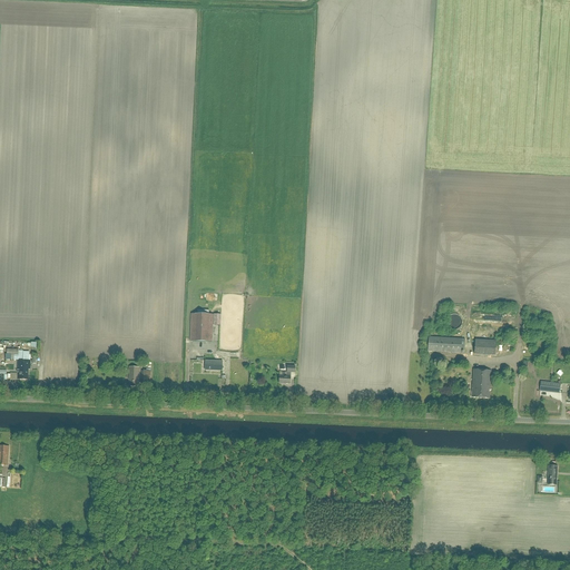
[(209,311),(197,311),(197,314),(192,314),(190,342),(213,343),(213,325),(220,326),(220,315),(208,315),(209,311)]
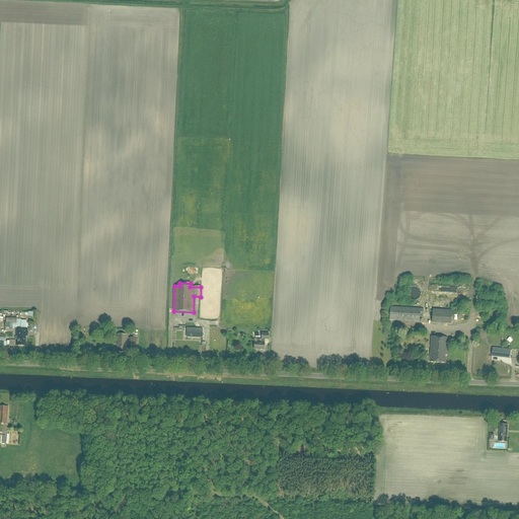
[(423,309),(390,307),(389,320),(420,321),(420,319),(423,319),(423,309)]
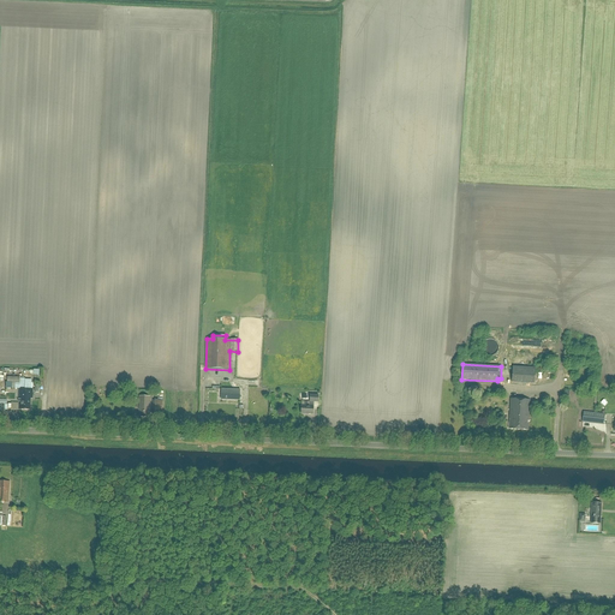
[(535,368),(513,366),(512,382),(535,383),(535,368)]
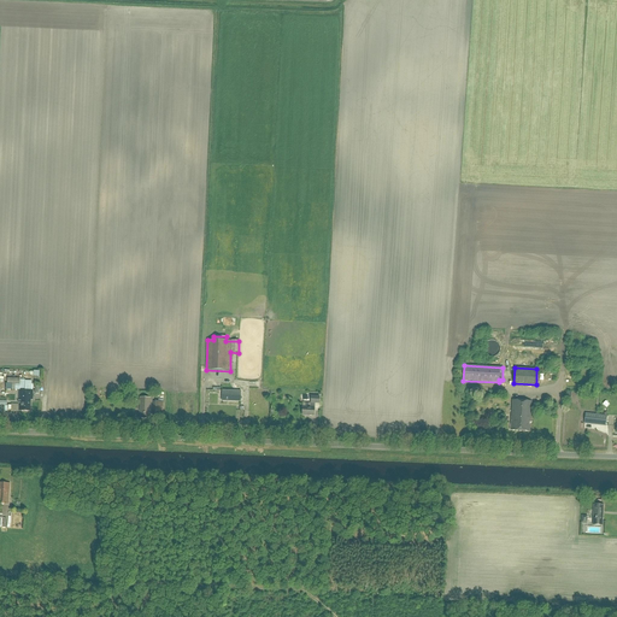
[(25,378),(23,378),(23,381),(19,381),(19,387),(15,387),(15,391),(19,391),(18,411),(30,411),(30,400),(33,400),(33,391),(33,385),(31,385),(31,381),(25,381),(25,378)]
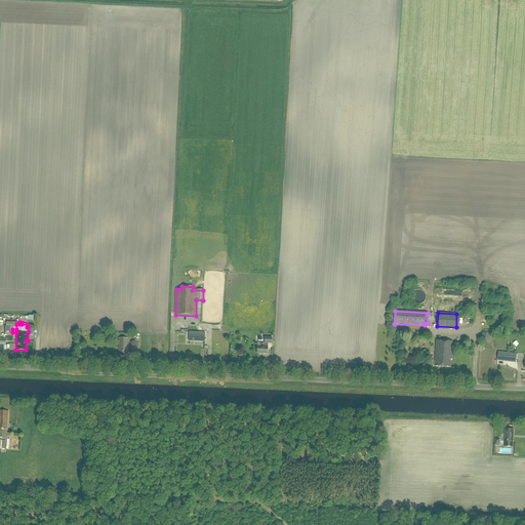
[(204,332),(189,332),(189,339),(195,339),(195,341),(204,341),(204,332)]
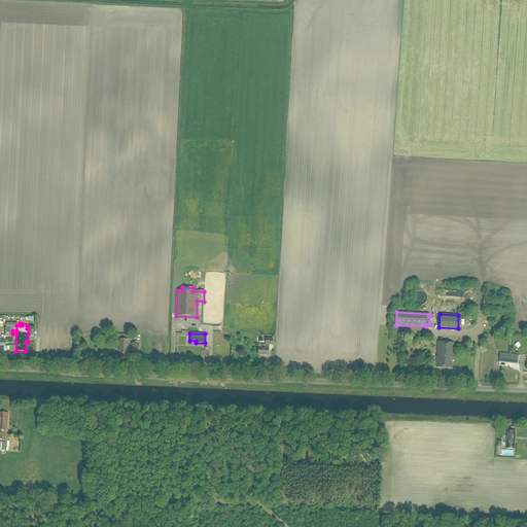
[(272,340),(266,339),(265,348),(258,348),(257,354),(268,355),(269,348),(268,348),(269,345),(272,345),(272,340)]
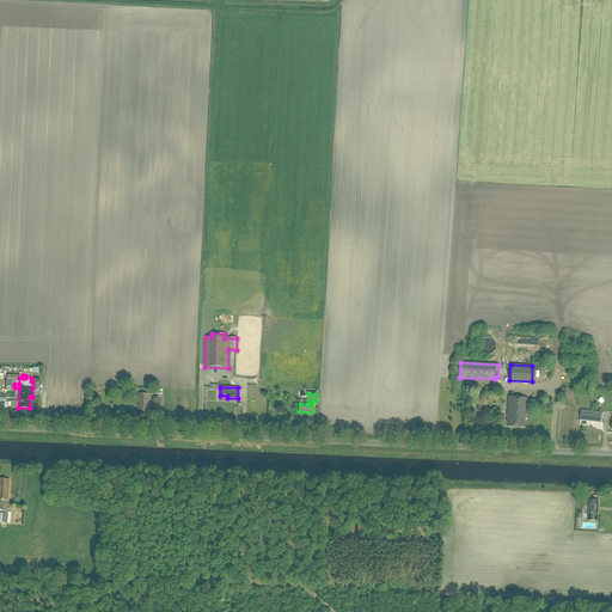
[(150,395),(138,395),(138,408),(139,408),(138,415),(147,415),(147,408),(148,408),(150,395)]
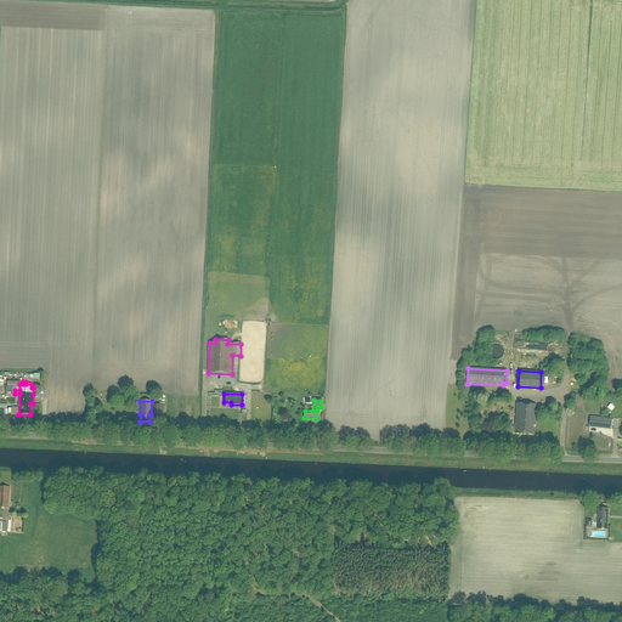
[(536,405),(516,403),(514,434),(533,435),(536,405)]
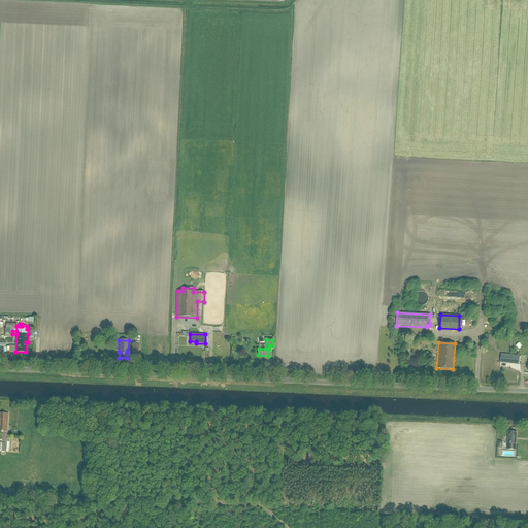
[(139,344),(131,343),(131,355),(137,356),(137,358),(139,358),(139,344)]
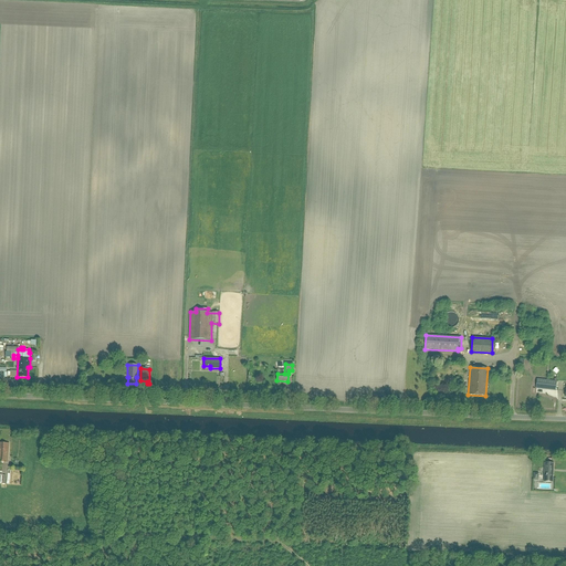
[(537,379),(536,389),(547,390),(548,380),(537,379)]
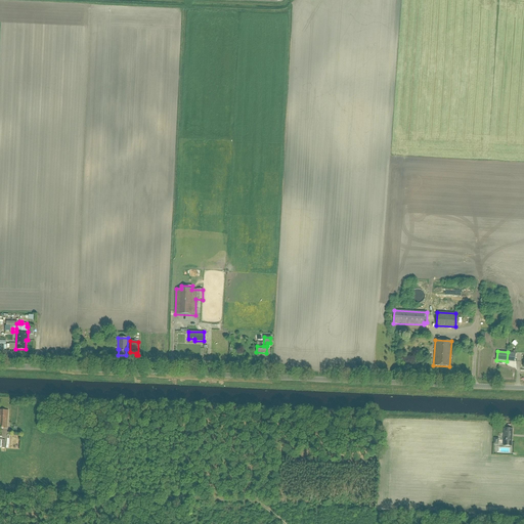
[(504,428),(504,445),(512,446),(512,428),(504,428)]
